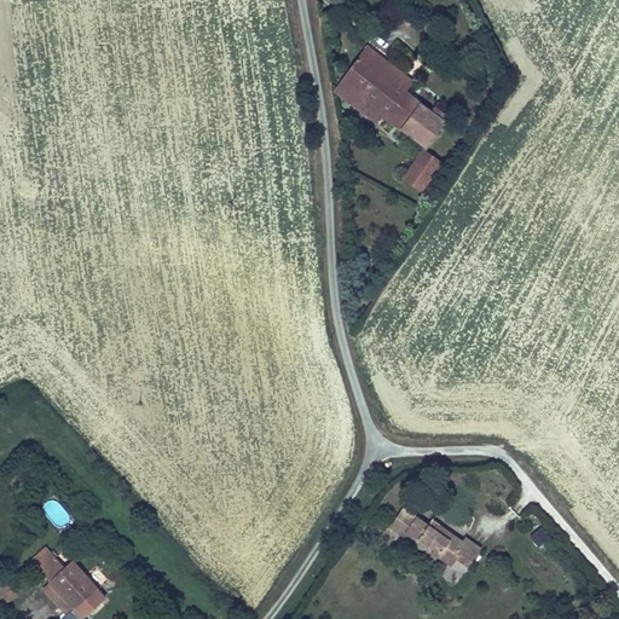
[(422,105),(404,92),(377,73),(387,62),(365,46),(334,90),(354,105),(358,99),(382,116),(403,131),(422,105)]
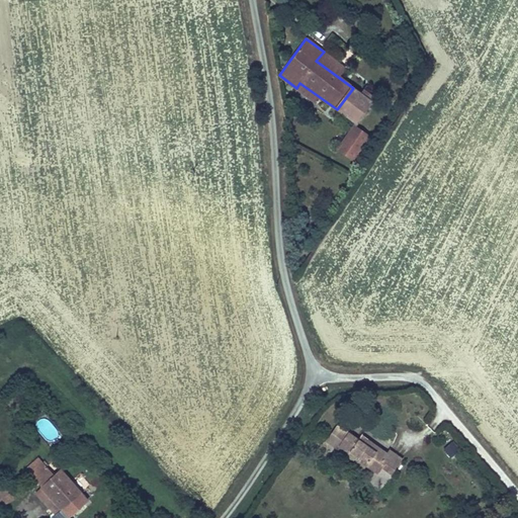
[(338,77),(345,67),(324,52),(316,61),(338,77)]
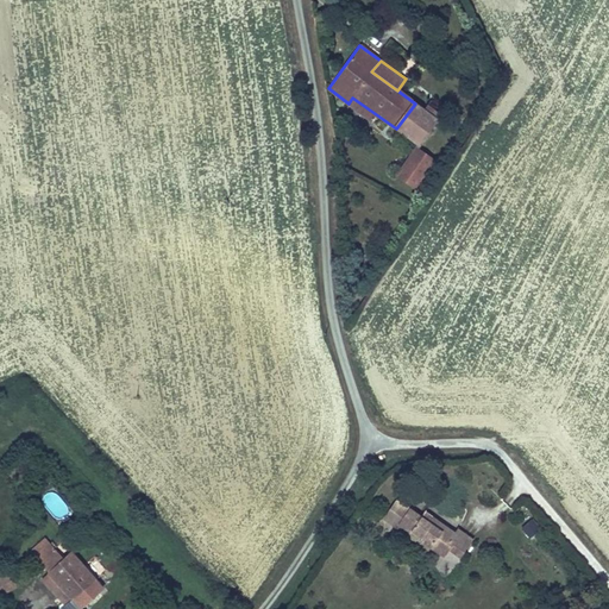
[(372,120),(376,114),(352,98),(349,104),(372,120)]
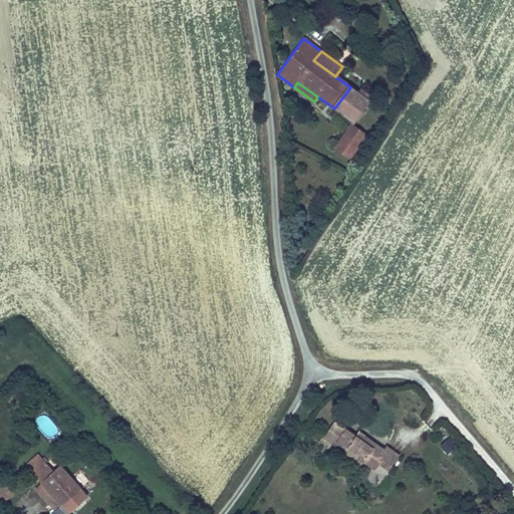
[(354,122),(368,103),(356,95),(358,93),(350,87),(334,108),(354,122)]
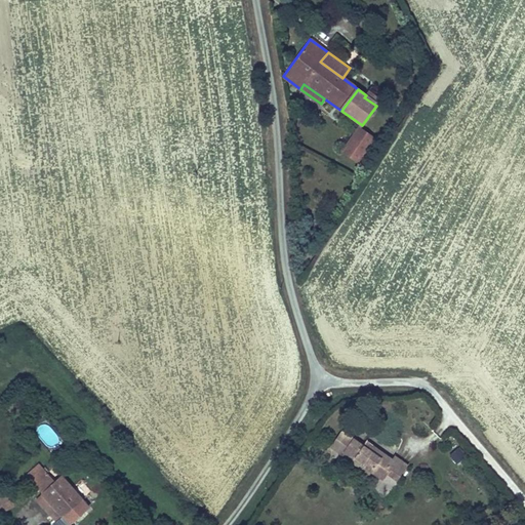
[(379,108),(384,103),(369,91),(366,95),(364,97),(376,106),(379,108)]
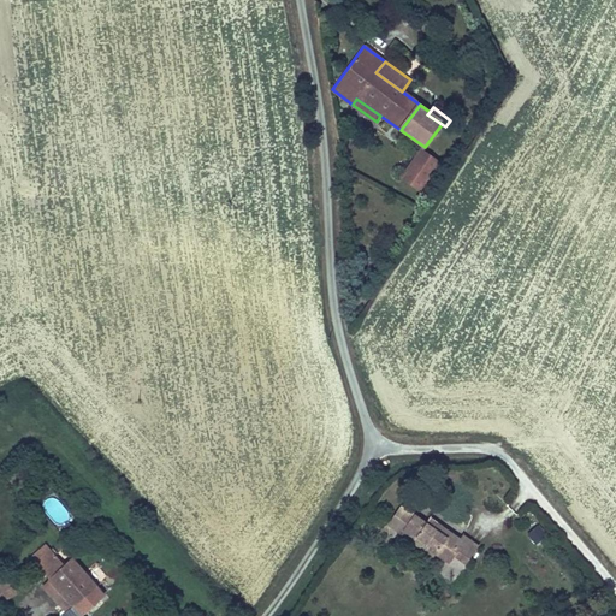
[(419,147),(398,178),(419,191),(440,160),(419,147)]
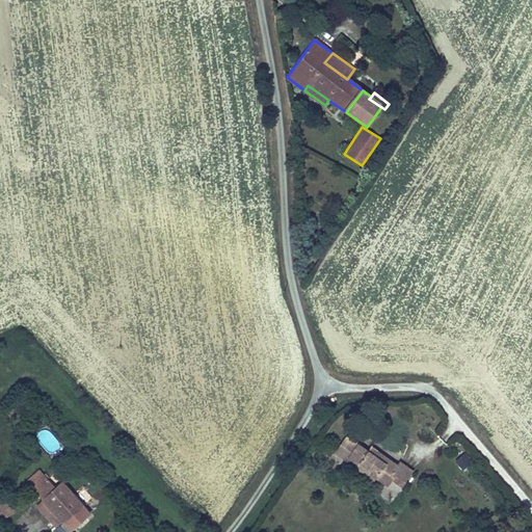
[(345,457),(348,452),(357,440),(346,431),(334,449),(345,457)]
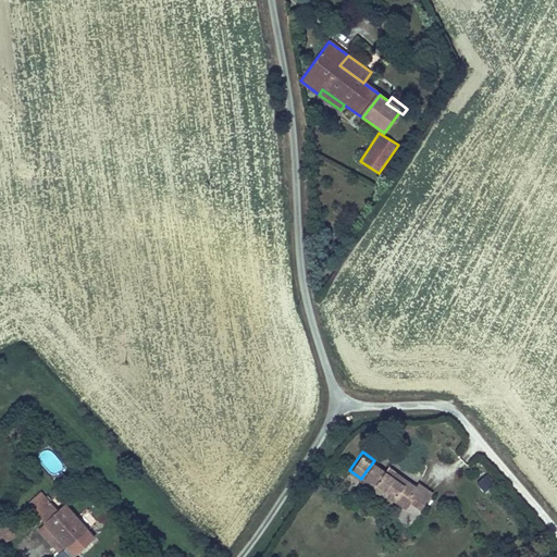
[(54,473),(61,466),(48,453),(40,460),(54,473)]
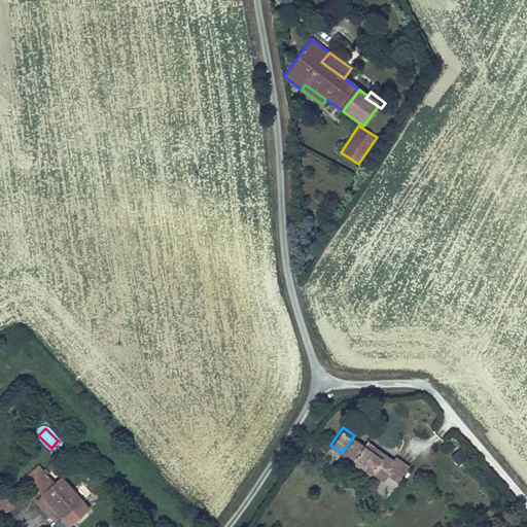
[(365,444),(354,435),(345,448),(356,456),(353,461),(362,468),(364,465),(384,479),(388,473),(398,481),(410,464),(395,454),(393,457),(375,445),(373,449),(365,444)]
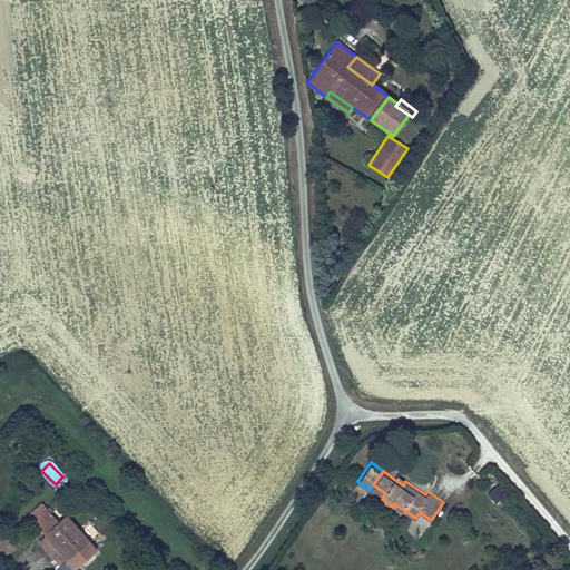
[(403,485),(405,481),(397,475),(395,480),(403,485)]
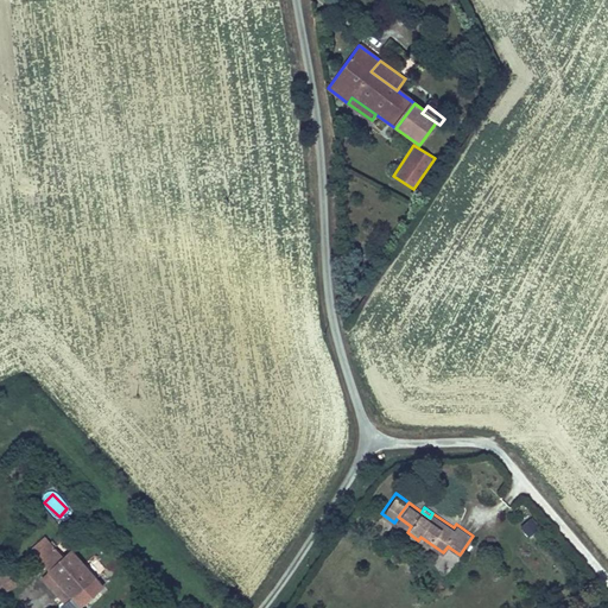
[(540,526),(531,515),(520,524),(529,536),(540,526)]
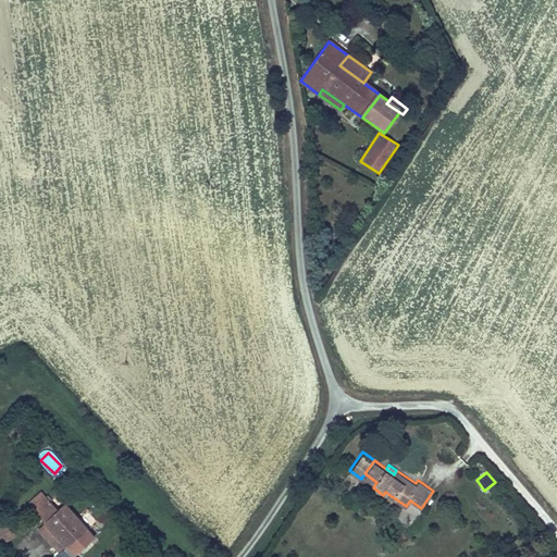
[(376,482),(364,473),(361,479),(373,487),(376,482)]
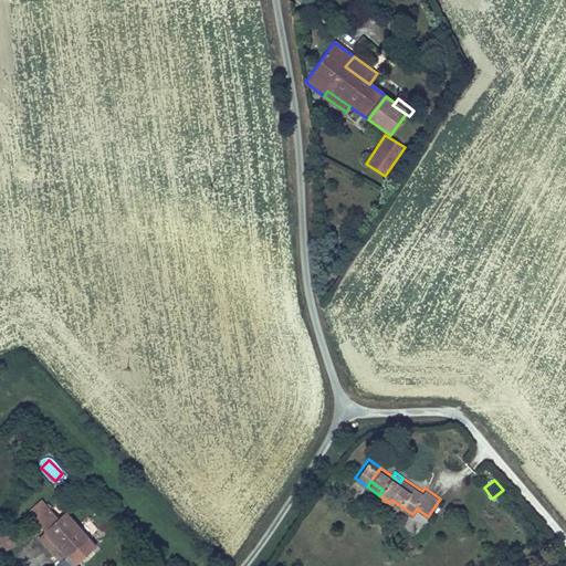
[(42,528),(58,514),(42,496),(27,511),(42,528)]
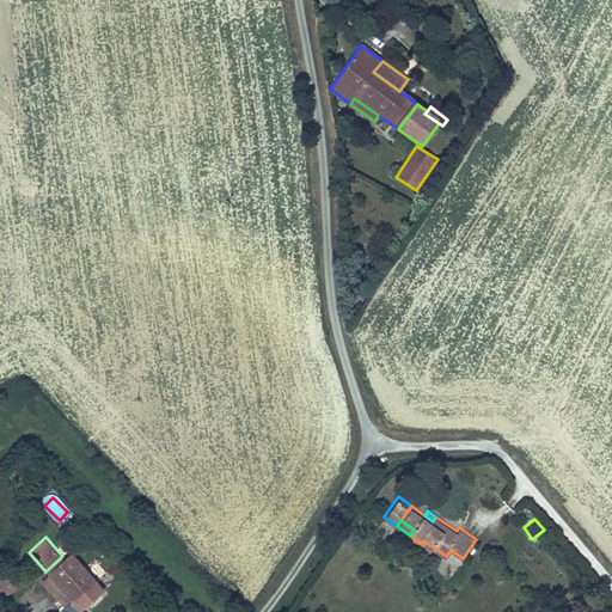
[(72,599),(97,577),(72,549),(62,556),(46,571),(48,574),(41,580),(65,606),(72,599)]
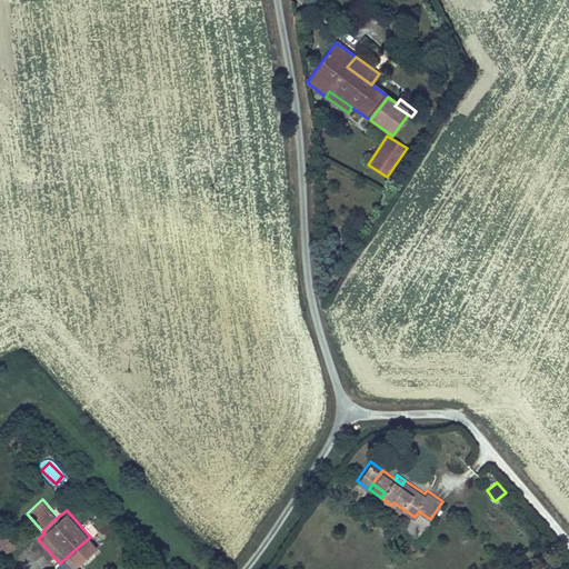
[(0,555),(21,543),(13,529),(0,536),(0,555)]
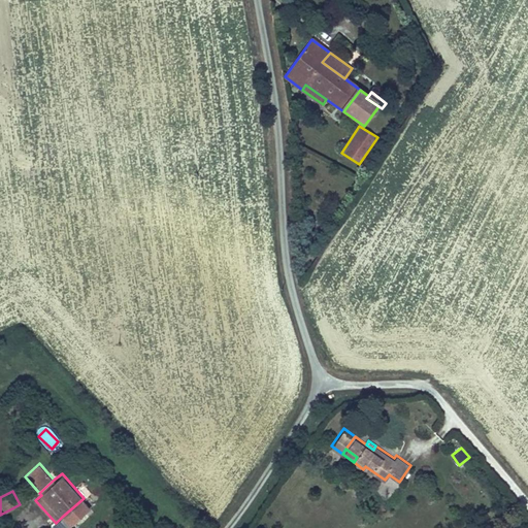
[(70,526),(92,507),(84,498),(62,517),(70,526)]
